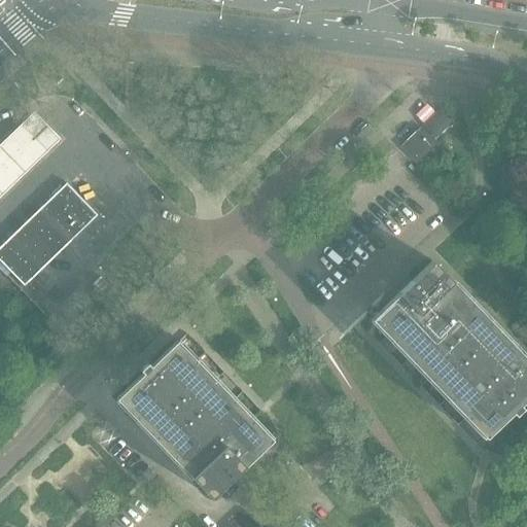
[(450,124),(438,111),(423,126),(434,138),(450,124)]
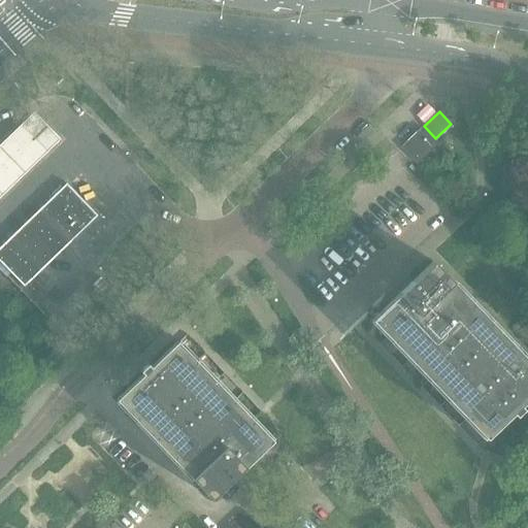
[(34,112),(0,144),(0,197),(60,139),(34,112)]
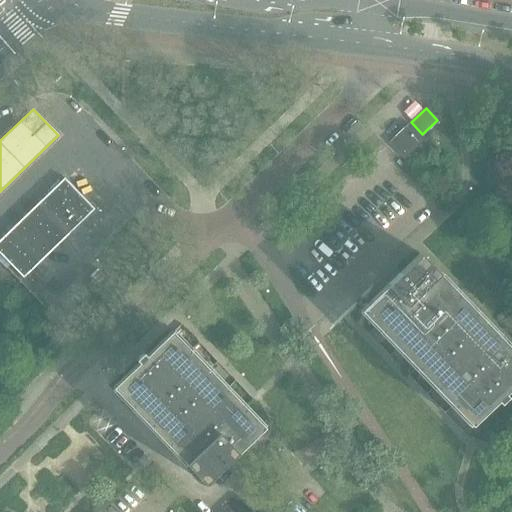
[(425,140),(409,123),(388,143),(405,160),(425,140)]
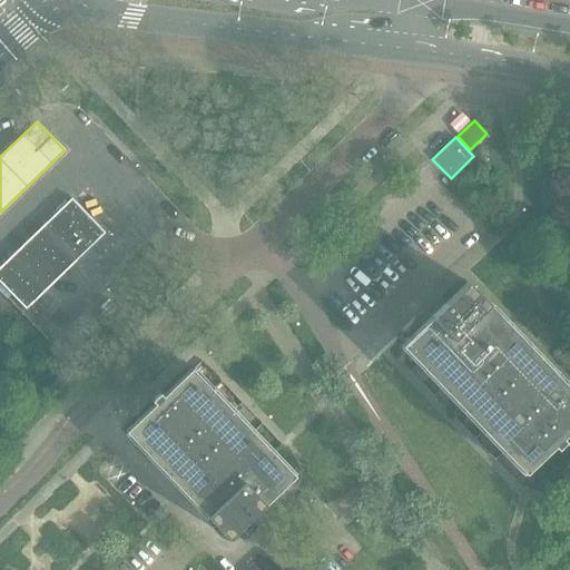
[(0,283),(26,310),(105,234),(71,199),(0,267),(0,283)]
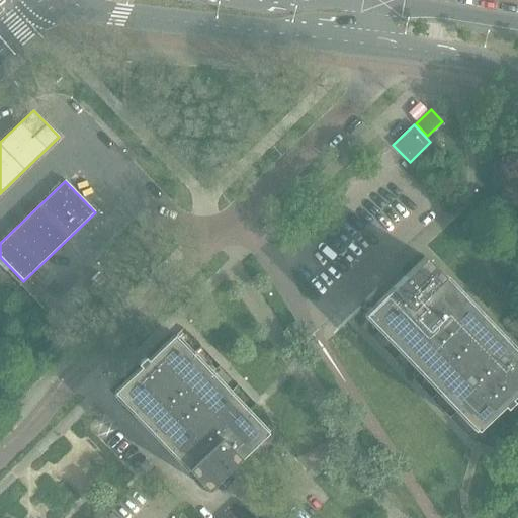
[(517,391),(517,354),(424,257),(395,285),(509,405),(513,402),(510,399),(517,391)]
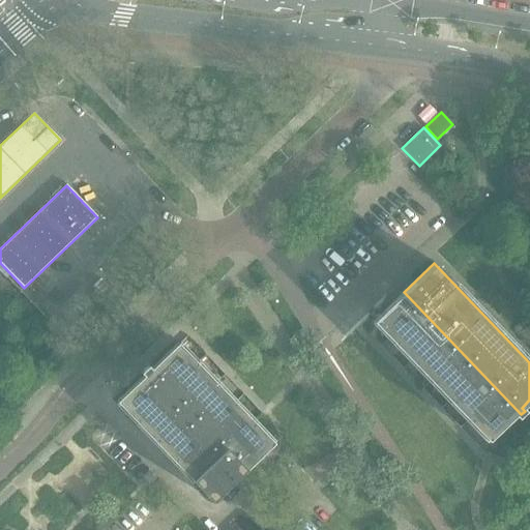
[(521,414),(404,292),(373,322),(393,343),(395,341),(489,438),(486,440),(488,441),(514,415),(518,418),(521,414)]
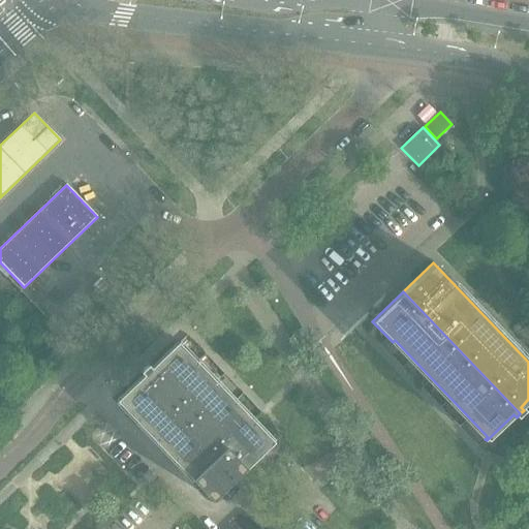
[(250,423),(232,404),(177,345),(179,343),(178,342),(151,368),(148,365),(141,372),(144,375),(116,401),(212,500),(259,455),(273,441),(256,424),(253,421),(250,423)]
